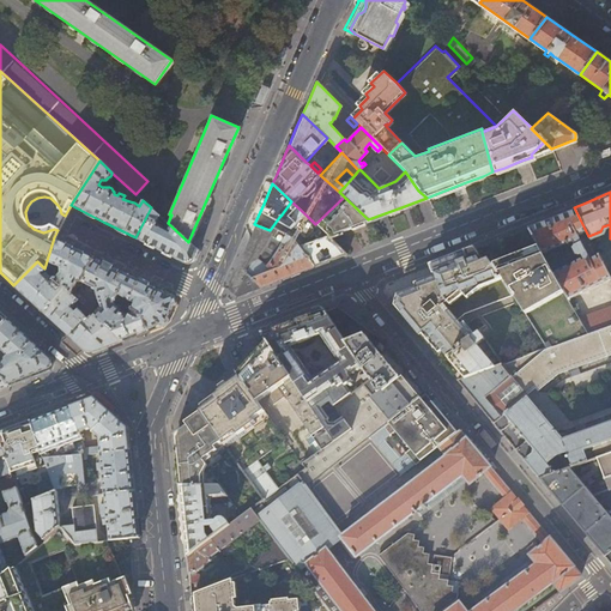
[(368,219),(344,197),(315,224),(326,234),(326,235),(336,231),(357,224),(368,219)]
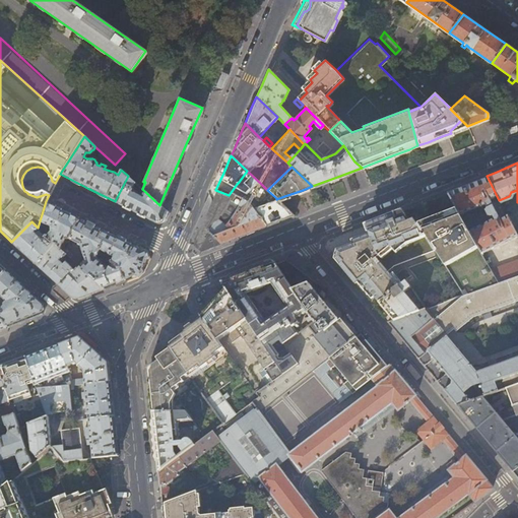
[(260,183),(247,171),(239,182),(253,192),(256,189),(260,183)]
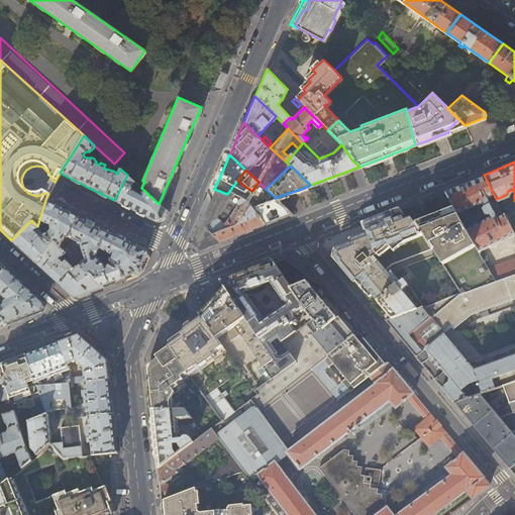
[(141,188),(127,175),(114,200),(134,210),(155,220),(163,218),(163,216),(166,210),(159,204),(141,188)]
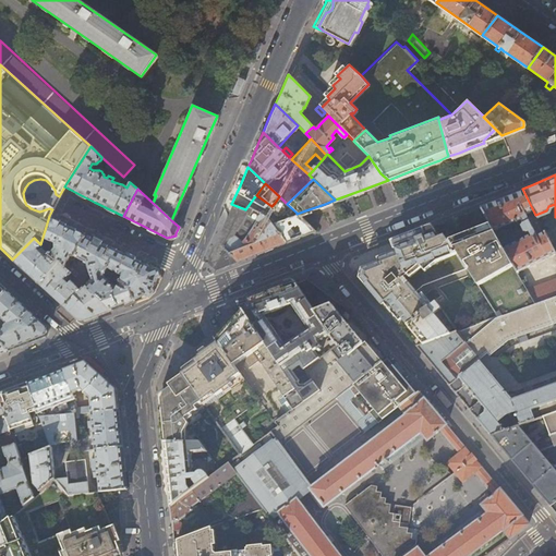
[(523,213),(532,208),(522,189),(500,197),(479,205),(487,220),(488,222),(492,229),(519,218),(521,221),(519,222),(519,225),(522,230),(524,231),(526,231),(527,234),(503,248),(510,262),(515,269),(553,250),(548,241),(543,229),(534,233),(523,213)]
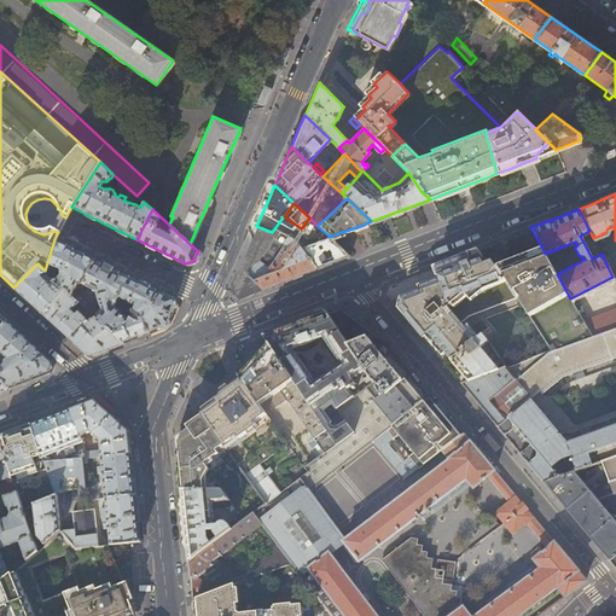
[(318,226),(309,218),(304,225),(312,230),(314,232),(318,226)]
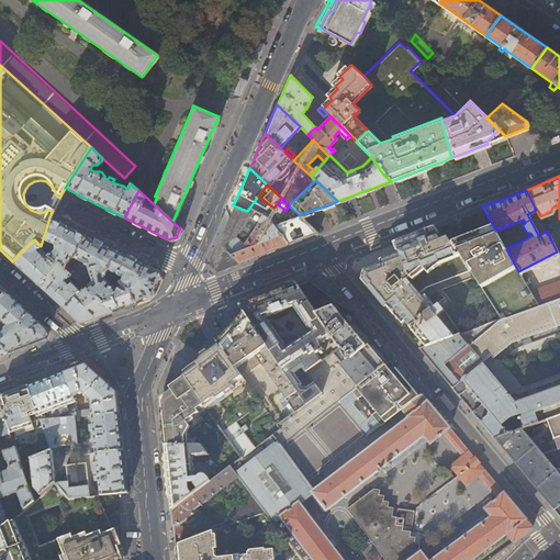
[(284,221),(256,199),(250,206),(267,217),(273,226),(284,221)]
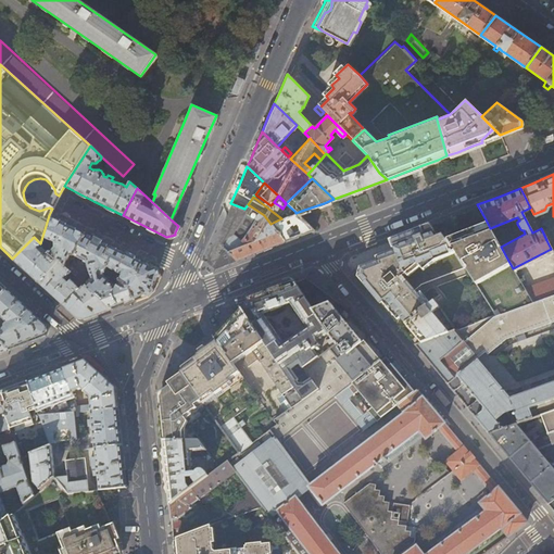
[(282,240),(271,224),(264,215),(248,204),(244,209),(230,203),(225,217),(210,252),(205,261),(214,267),(238,257),(271,244),(282,240)]
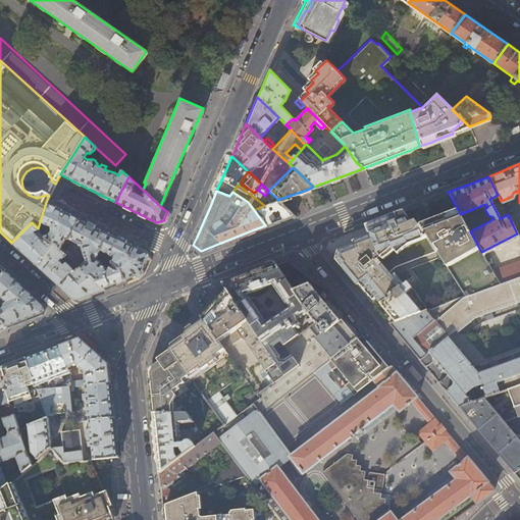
[(277,199),(268,191),(265,196),(263,194),(261,197),(269,203),(277,199)]
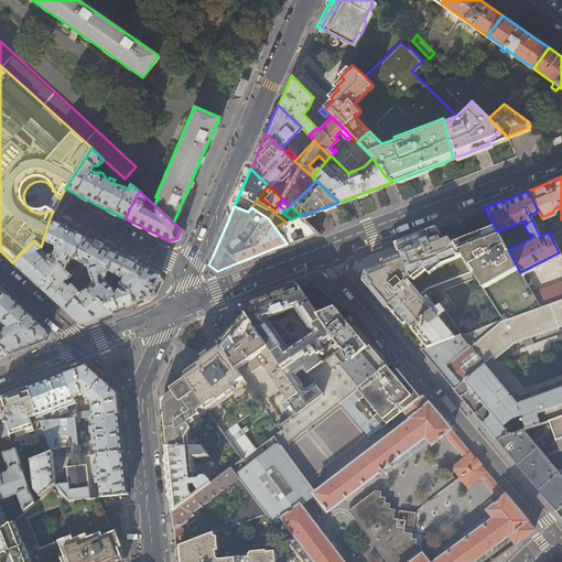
[(452,240),(471,270),(503,317),(460,333),(425,346),(419,348),(430,361),(452,388),(474,414),(540,493),(561,519),(561,476),(522,429),(547,420),(552,438),(561,433),(561,294),(538,304),(530,290),(520,272),(516,265),(508,250),(497,231),(494,225),(493,223),(484,207),(451,220),(441,225),(452,240)]
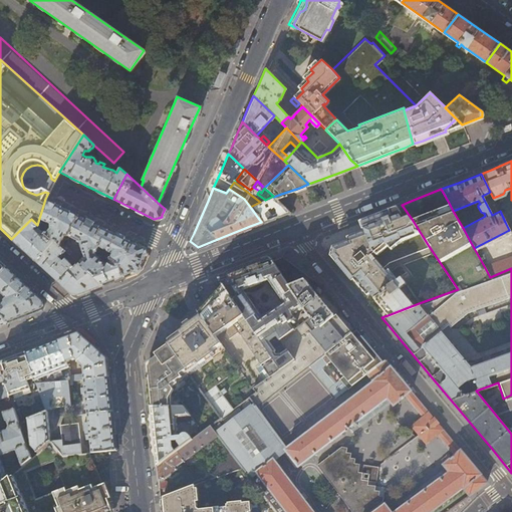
[(273,196),(265,200),(260,202),(250,207),(261,222),(276,216),(288,211),(273,197),(273,196)]
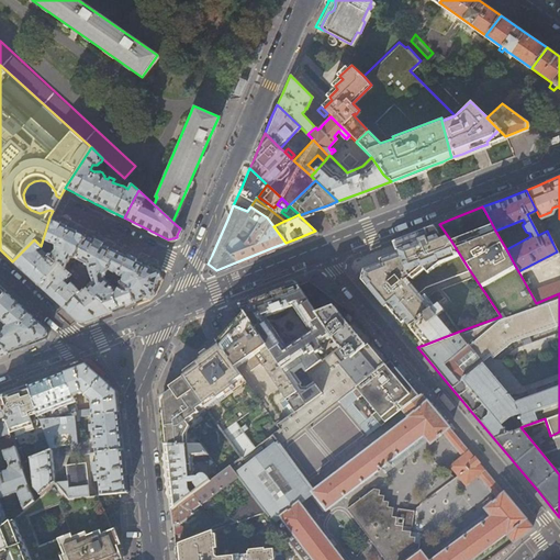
[(53,219),(53,220),(44,238),(55,244),(56,245),(56,248),(51,254),(51,255),(59,264),(68,270),(69,267),(66,265),(69,259),(70,260),(74,259),(75,257),(85,235),(70,227),(53,219)]
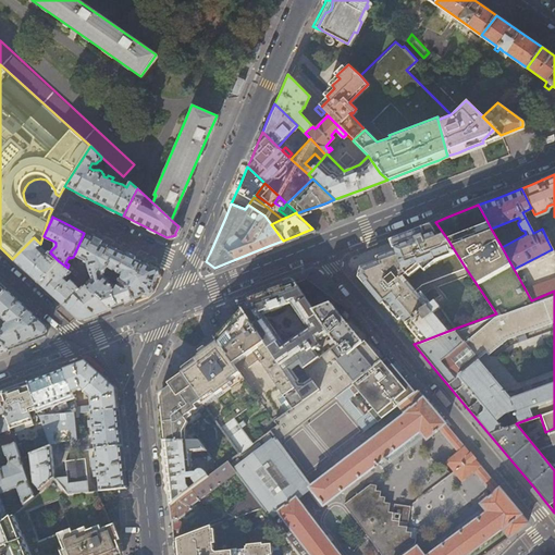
[(422,226),(392,238),(422,283),(465,267),(446,237),(445,238),(441,232),(438,234),(431,223),(422,226)]
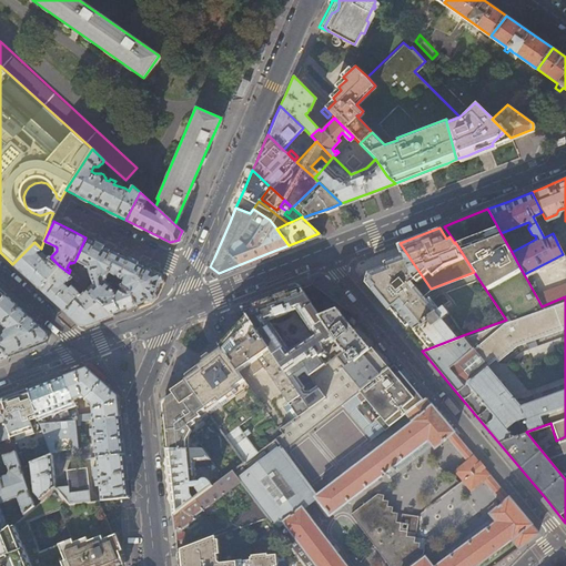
[(556,232),(553,233),(558,245),(563,244),(556,232)]
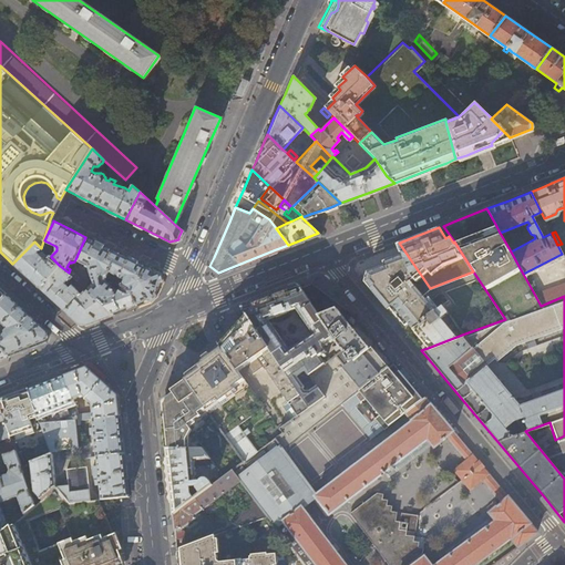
[(99,243),(85,237),(75,259),(84,263),(82,267),(90,270),(91,277),(83,286),(84,288),(112,312),(120,310),(135,304),(131,294),(127,295),(120,290),(114,280),(109,271),(109,270),(112,264),(108,260),(112,249),(99,243)]
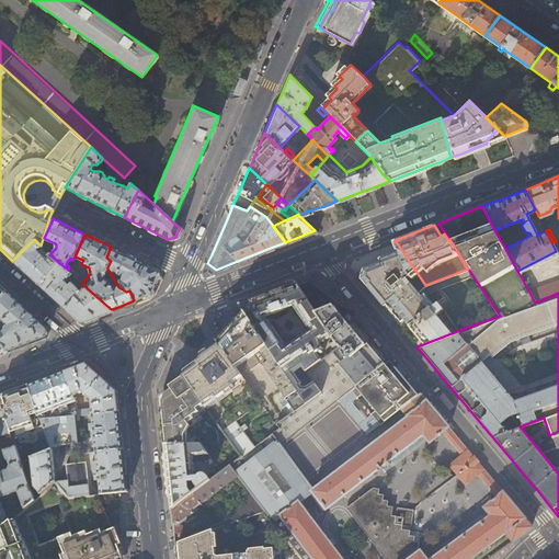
[(36,250),(41,246),(34,239),(12,261),(26,273),(38,284),(59,263),(50,254),(46,259),(36,250)]
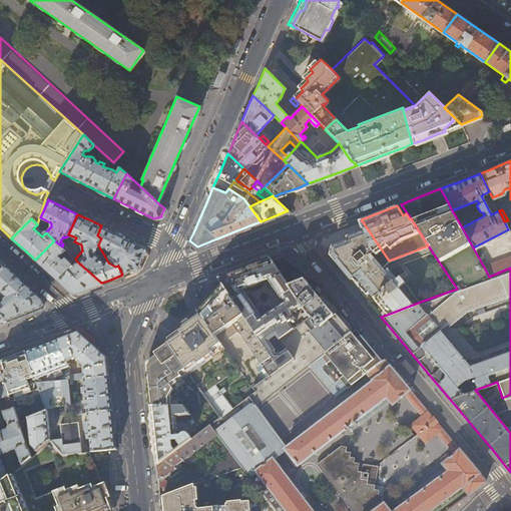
[(389,261),(361,219),(360,219),(363,228),(364,230),(348,235),(349,239),(332,245),(330,252),(350,278),(354,275),(372,297),(378,292),(382,290),(381,289),(392,281),(382,266),(389,261)]
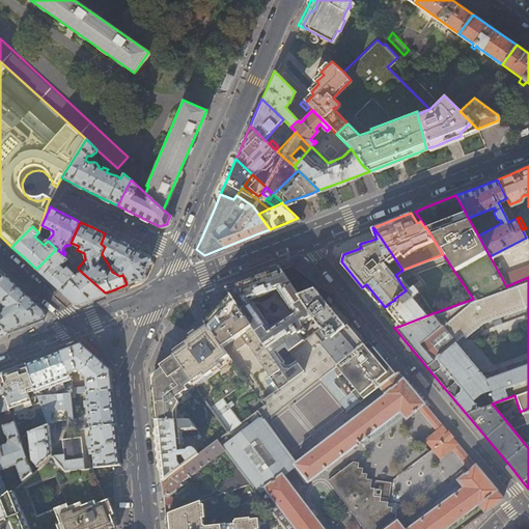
[(130,247),(105,233),(101,244),(105,247),(102,253),(102,254),(107,262),(109,261),(112,262),(113,259),(117,261),(112,272),(119,276),(122,275),(127,284),(138,280),(144,275),(145,272),(149,262),(146,255),(130,247)]
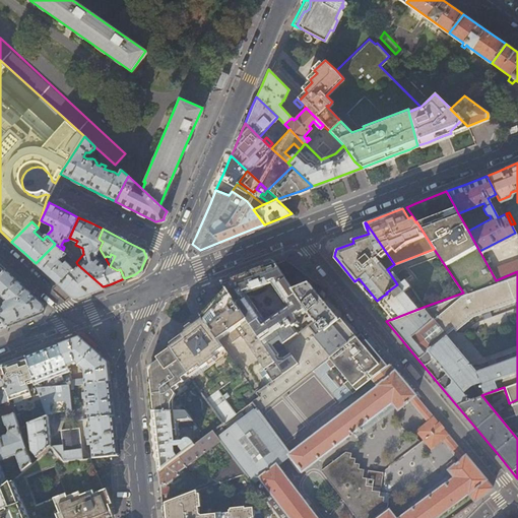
[(334,256),(336,249),(353,243),(352,239),(369,234),(368,232),(350,238),(351,242),(334,248),(331,256),(353,282),(354,281),(334,256)]
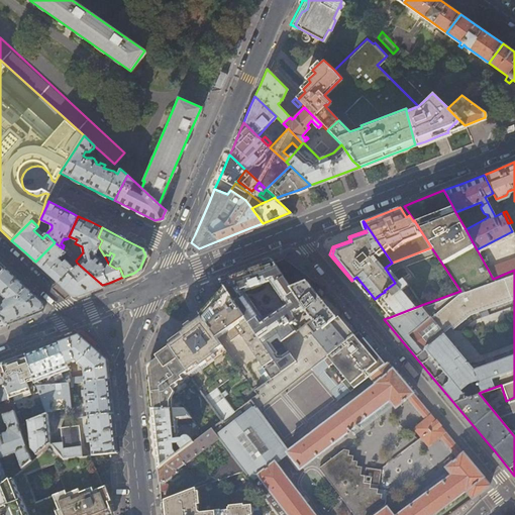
[(65,251),(63,248),(55,242),(35,262),(54,279),(71,294),(78,295),(84,292),(102,285),(77,263),(76,261),(65,251)]
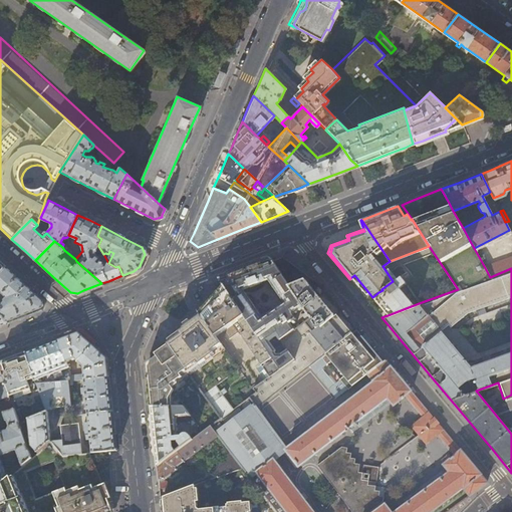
[(511,253),(483,264),(490,277),(511,268),(511,253)]
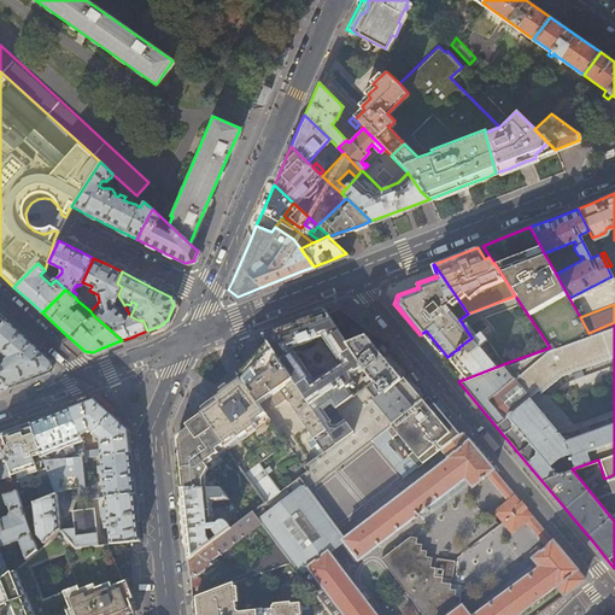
[(324,312),(322,308),(311,312),(275,326),(261,332),(265,340),(334,441),(351,429),(343,419),(335,425),(329,425),(327,421),(329,421),(321,408),(331,402),(333,406),(334,406),(351,393),(346,386),(353,380),(350,375),(352,373),(362,367),(324,312)]
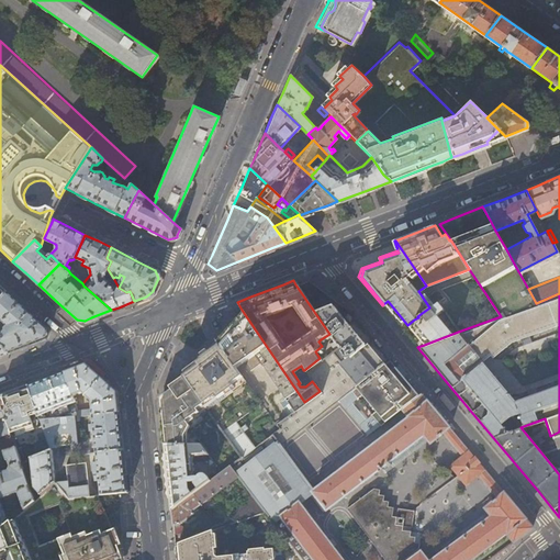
[(353,316),(347,310),(306,280),(303,281),(295,284),(329,334),(333,338),(336,345),(338,344),(342,348),(339,350),(344,357),(338,362),(356,383),(388,359),(378,347),(353,316)]
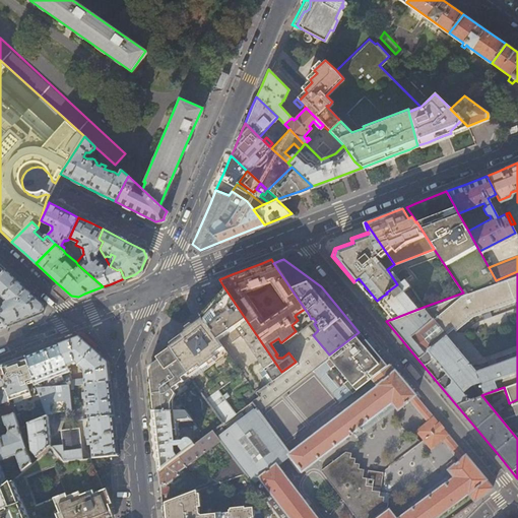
[(24,286),(5,269),(0,275),(0,296),(5,300),(0,306),(0,319),(6,324),(22,318),(42,310),(43,303),(24,286)]
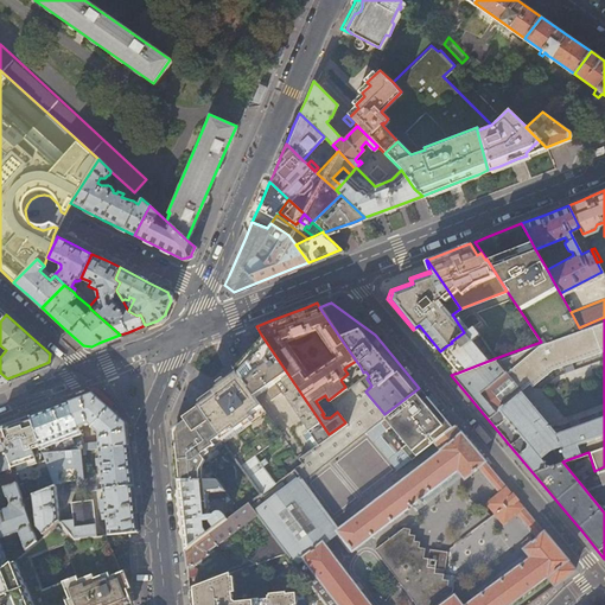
[(464,332),(451,342),(452,343),(447,345),(440,351),(457,371),(458,373),(495,358),(472,326),(464,332)]
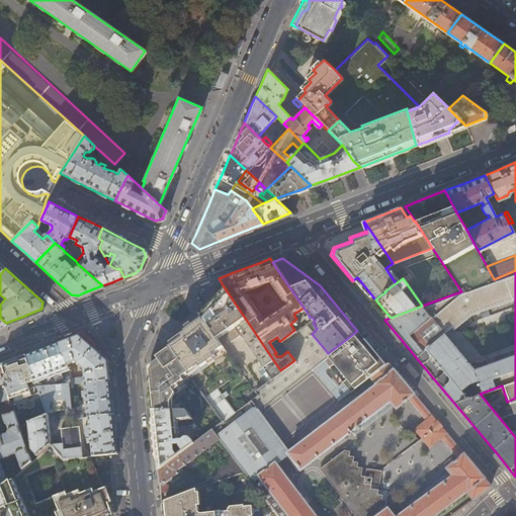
[(210,298),(198,313),(217,338),(224,332),(230,340),(239,334),(241,337),(242,336),(264,370),(263,371),(268,379),(280,370),(223,285),(210,298)]
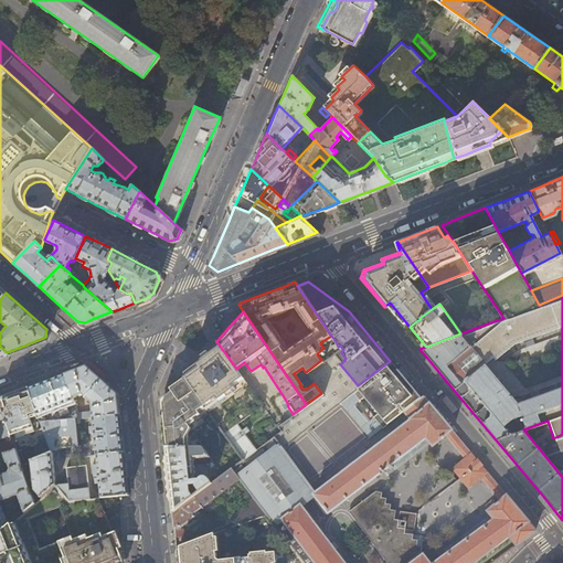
[(261,403),(236,369),(216,341),(199,359),(182,376),(199,401),(201,402),(204,407),(208,411),(221,432),(235,422),(261,403)]
